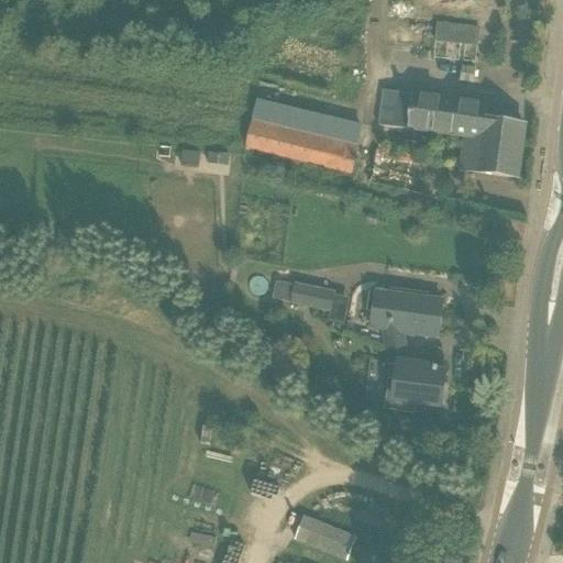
[(435,42),(455,44),(477,47),(479,29),(438,23),(435,42)]
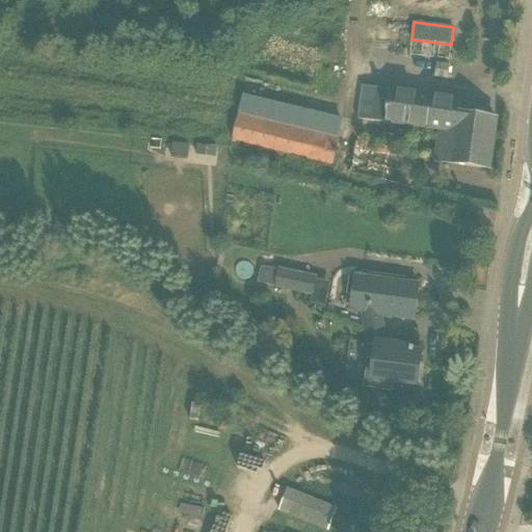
[(436,63),(434,77),(448,79),(450,65),(436,63)]
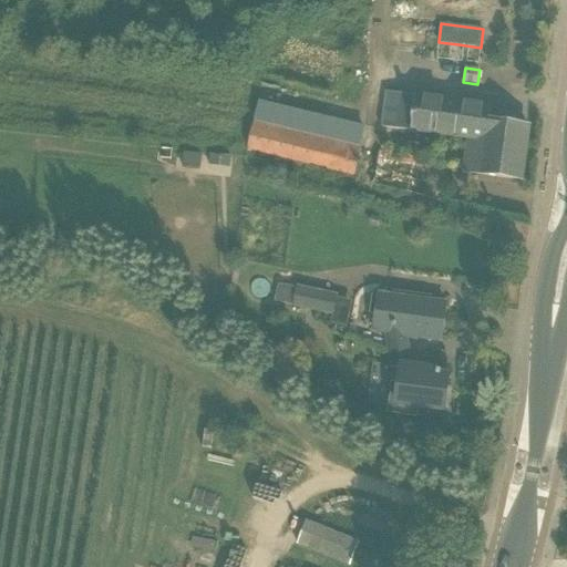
[(522,181),(528,127),(490,122),(492,107),(387,92),(382,127),(486,142),(482,175),(522,181)]
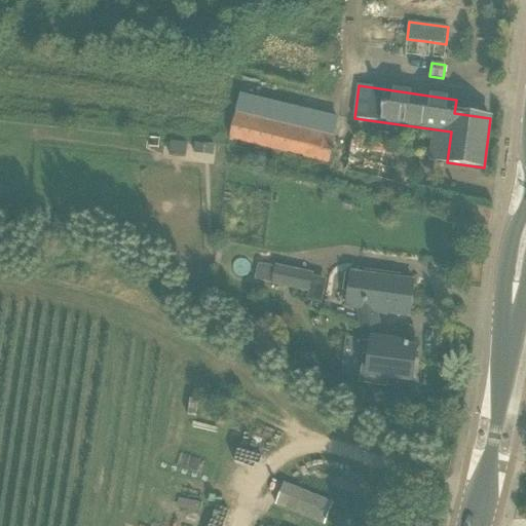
[(235,114),(230,138),(330,161),(335,138),(235,114)]
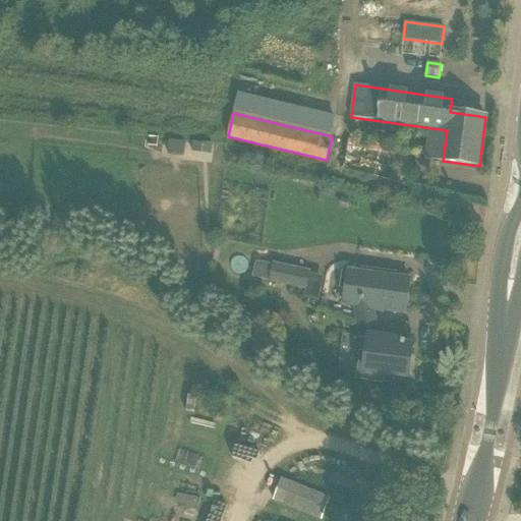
[(188,157),(210,161),(214,145),(191,139),(188,157)]
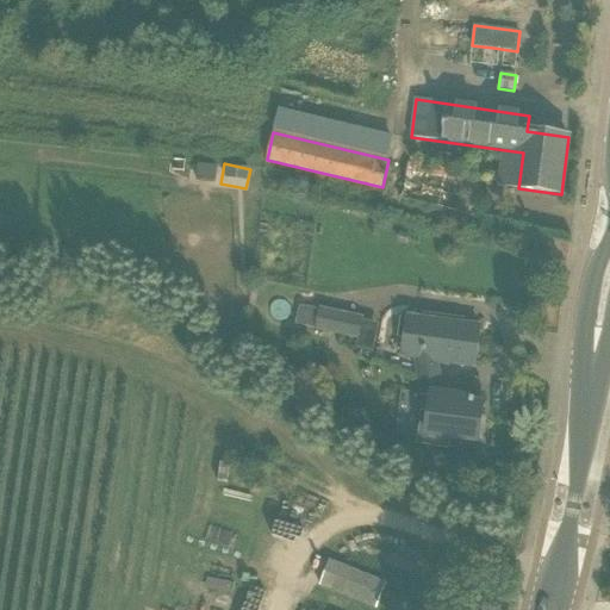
[(409,163),(400,199),(474,217),(484,181),(409,163)]
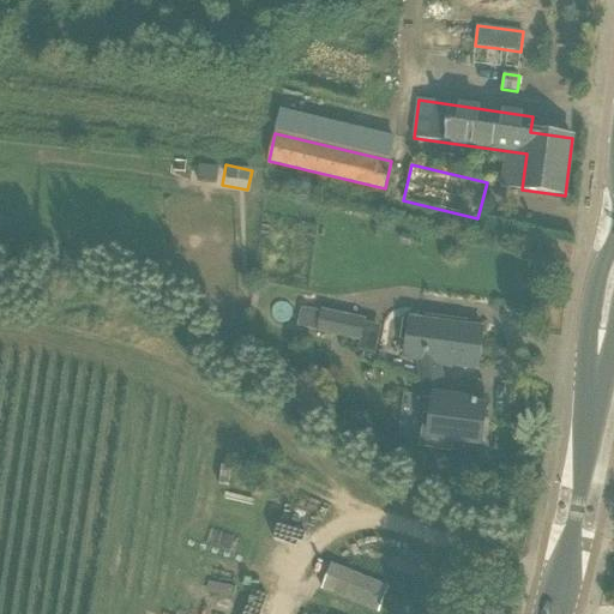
[(347,337),(350,318),(323,312),(301,308),(298,327),(319,331),(347,337)]
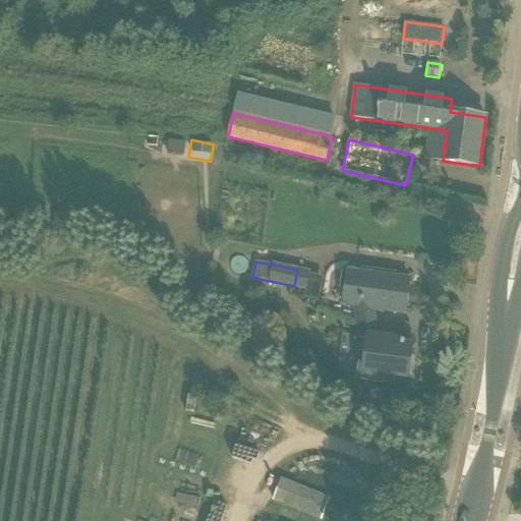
[(359,326),(375,323),(372,308),(406,313),(410,280),(386,277),(387,273),(361,269),(361,274),(348,272),(348,274),(343,273),(341,288),(346,289),(344,305),(355,306),(359,326)]
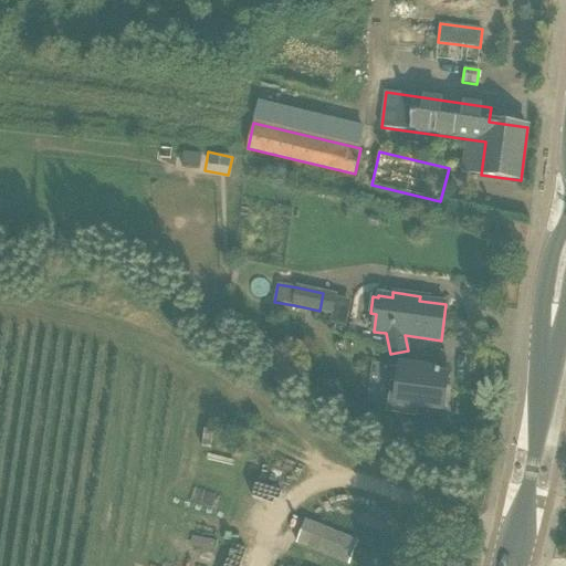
[(336,296),(323,293),(320,311),(333,314),(336,296)]
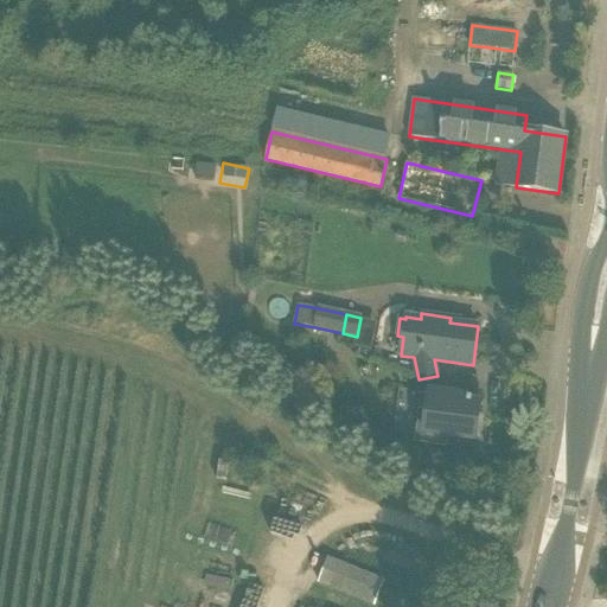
[(468,397),(441,394),(438,376),(419,379),(421,393),(430,394),(425,433),(428,434),(426,445),(446,447),(447,436),(475,440),(480,404),(472,403),(473,397),(468,397)]
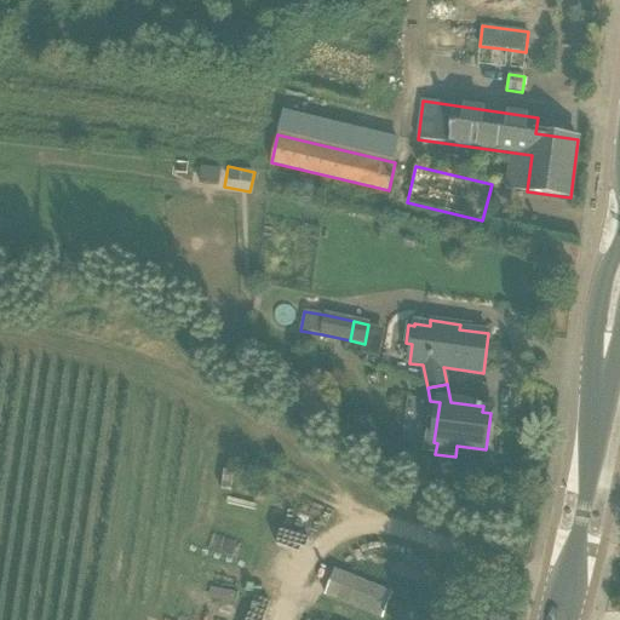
[(383,619),(392,593),(336,570),(326,595),(383,619)]
